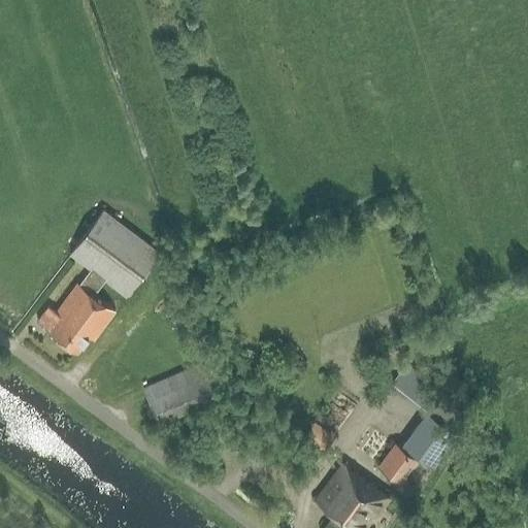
[(95,295),(106,279),(128,295),(161,252),(105,209),(72,253),(92,268),(80,284),(78,283),(57,311),(50,305),(37,321),(51,330),(77,351),(88,338),(93,342),(117,310),(95,295)]
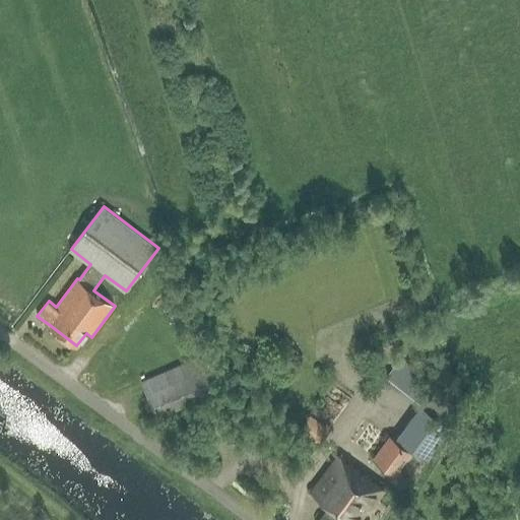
[(401,355),(384,377),(424,407),(436,416),(438,414),(452,395),(401,355)]
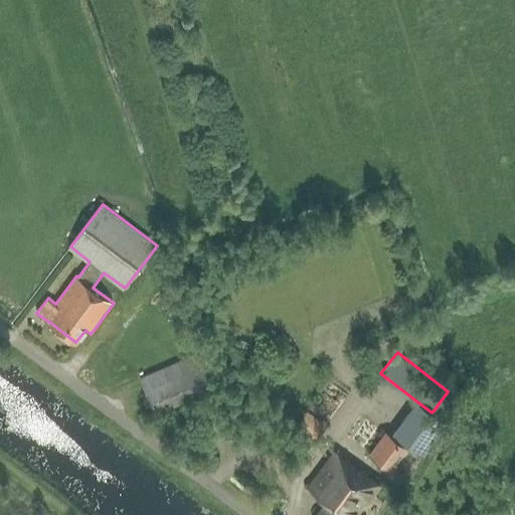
[(213,388),(198,354),(140,379),(154,413),(213,388)]
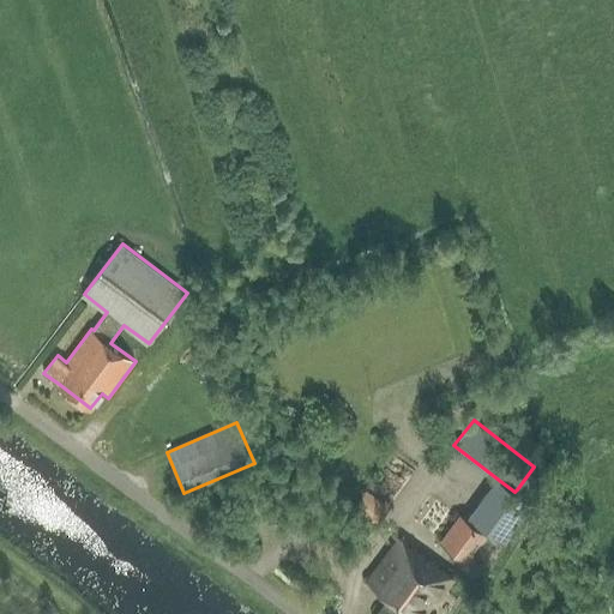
[(500,481),(474,518),(507,542),(535,503),(517,489),(515,492),(500,481)]
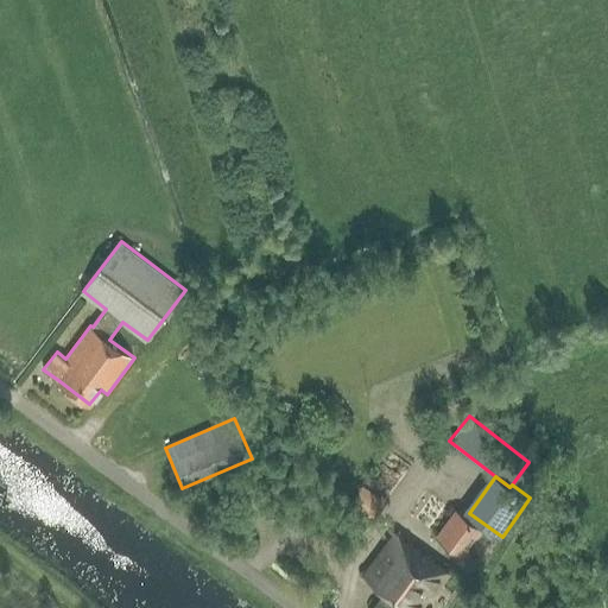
[(361,491),(352,505),(375,520),(384,507),(361,491)]
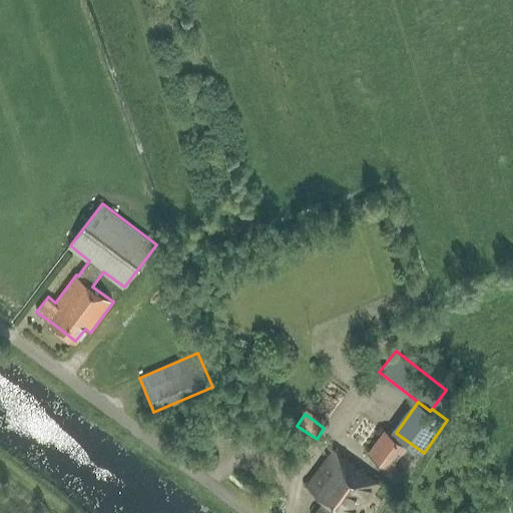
[(391,467),(408,445),(386,429),(369,452),(391,467)]
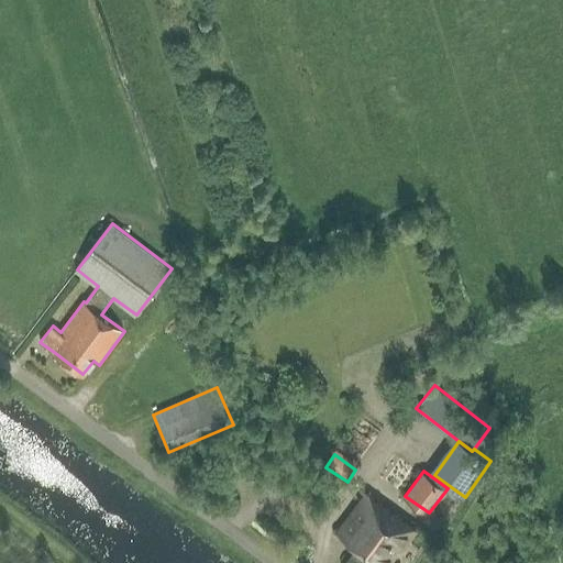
[(392,562),(416,530),(365,494),(337,533),(356,548),(345,562),(392,562)]
